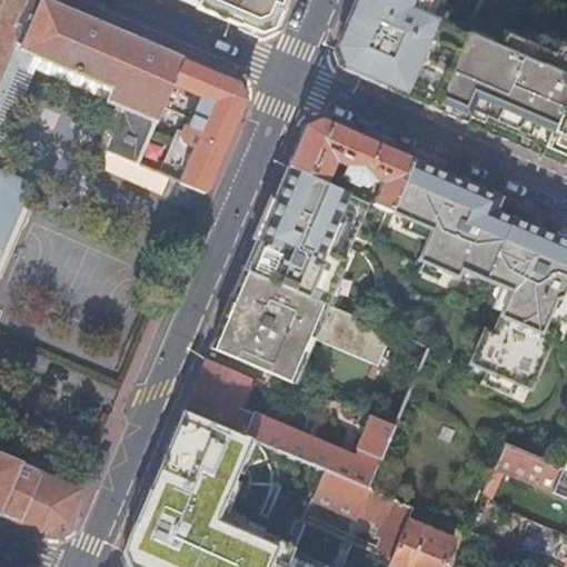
[(186,59),(45,0),(0,0),(0,201),(20,211),(27,197),(0,185),(0,110),(21,62),(31,66),(32,63),(37,52),(119,88),(115,99),(127,105),(108,149),(140,163),(166,105),(186,59)]
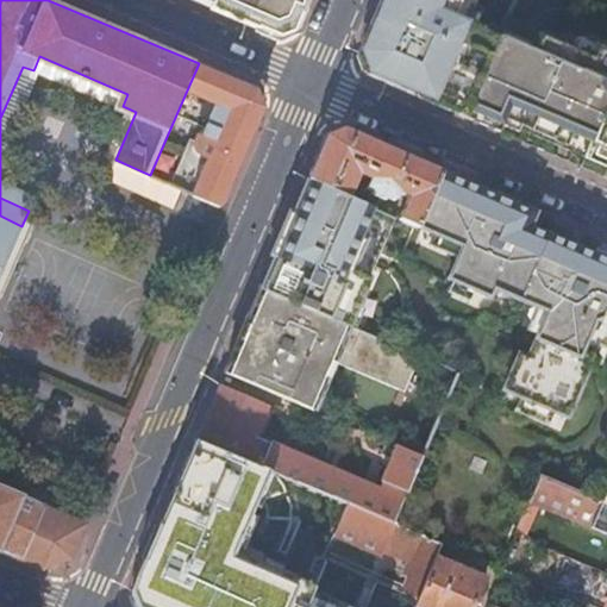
[(213,6),(260,25),(260,24),(282,33),(294,27),(298,18),(305,5),(306,6),(307,0),(216,0),(216,1),(213,6)]
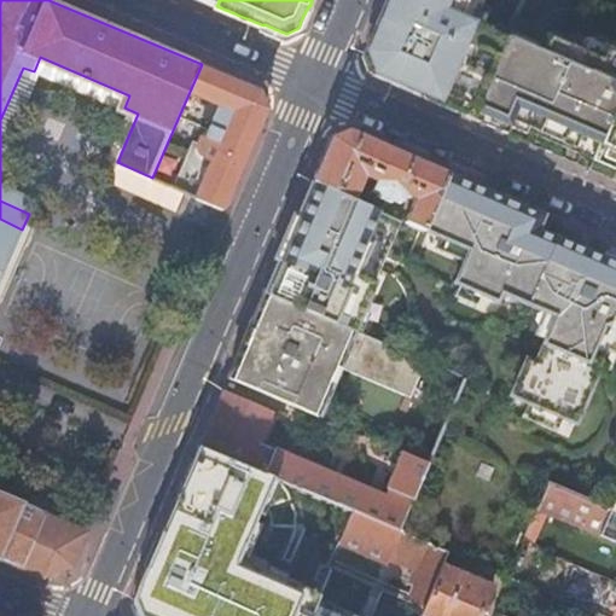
[(391,0),(368,56),(376,75),(474,116),(507,39),(509,36),(476,21),(483,0),(391,0)]
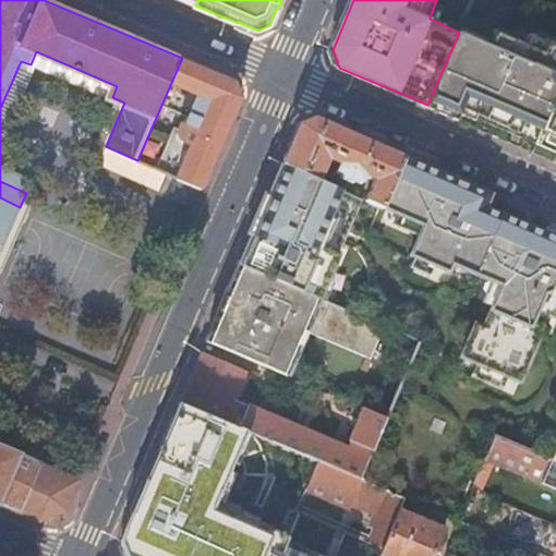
[(459,33),(458,35),(485,47),(494,27),(466,15),(459,33)]
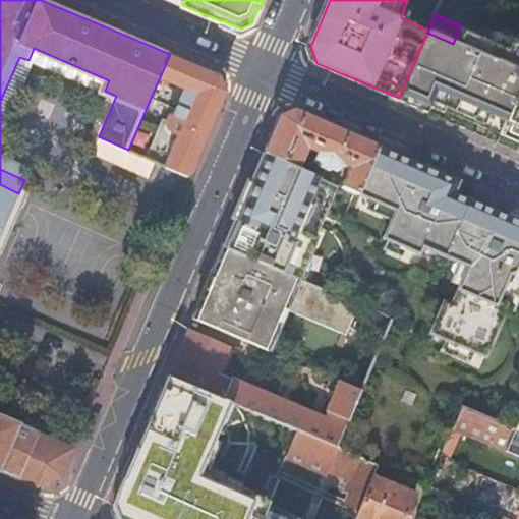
[(453,44),(427,33),(399,98),(428,111),(436,95),(467,109),(470,103),(506,118),(518,88),(518,39),(515,38),(510,47),(489,39),(461,25),(453,44)]
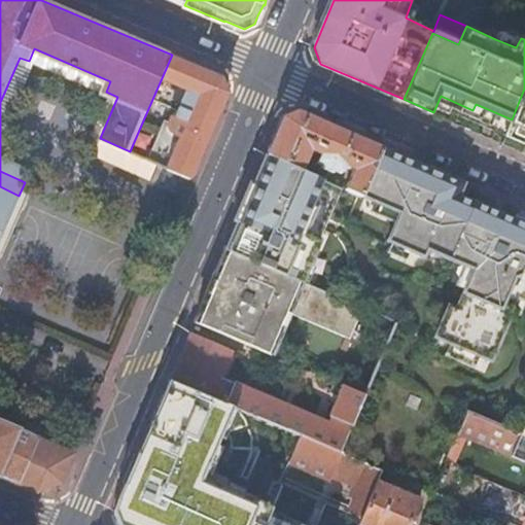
[(521,38),(502,30),(498,32),(495,39),(516,47),(521,38)]
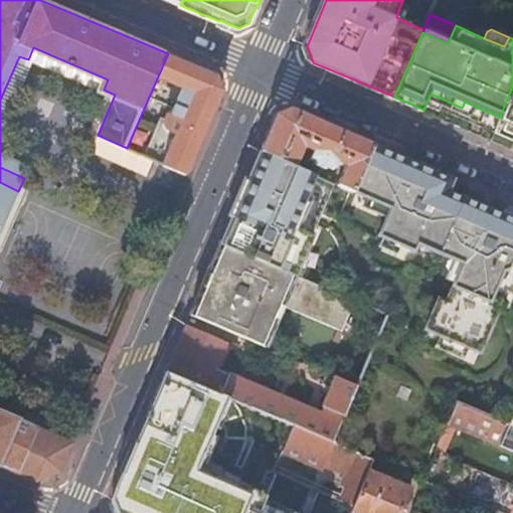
[(29,57),(104,90),(108,79),(33,47),(29,57)]
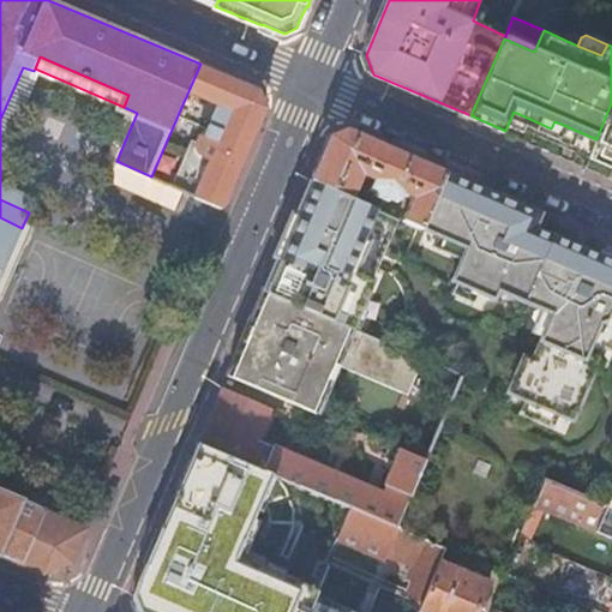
[(201,64),(179,113),(211,126),(207,136),(202,138),(199,143),(193,139),(174,185),(195,193),(223,205),(245,155),(267,107),(259,89),(201,64)]
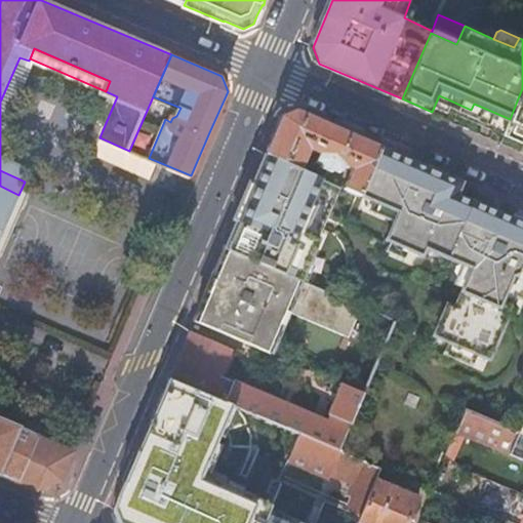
[(522,88),(510,119),(504,133),(520,141),(522,142),(522,88)]
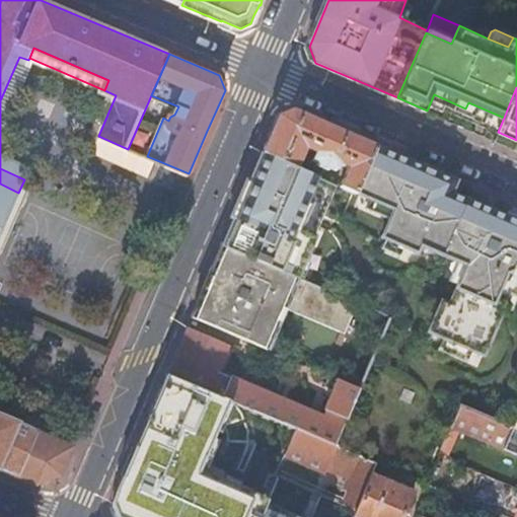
[(465,108),(434,94),(427,111),(441,117),(445,108),(481,124),(498,132),(504,118),(468,102),(465,108)]
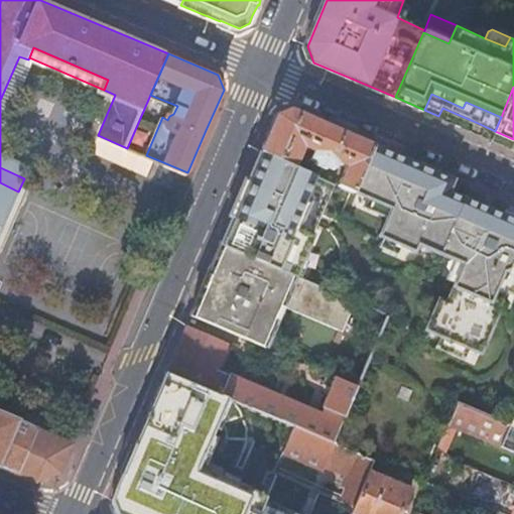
[(374,149),(376,144),(332,125),(292,108),(278,114),(263,150),(298,165),(305,148),(313,151),(311,158),(315,160),(317,163),(328,167),(331,166),(336,168),(339,162),(347,166),(340,183),(356,190),(374,149)]
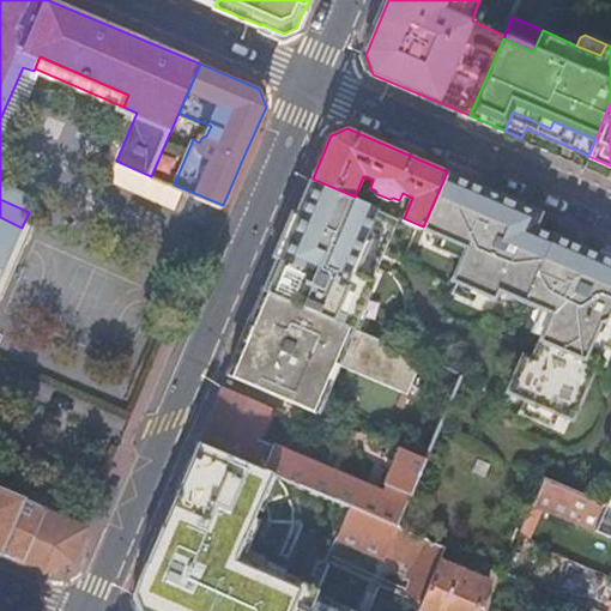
[(445,177),(423,227),(466,244),(451,278),(494,297),(497,288),(552,312),(532,358),(522,354),(507,391),(572,418),(606,339),(610,340),(610,258),(534,225),(540,212),(501,194),(447,171),(445,177)]
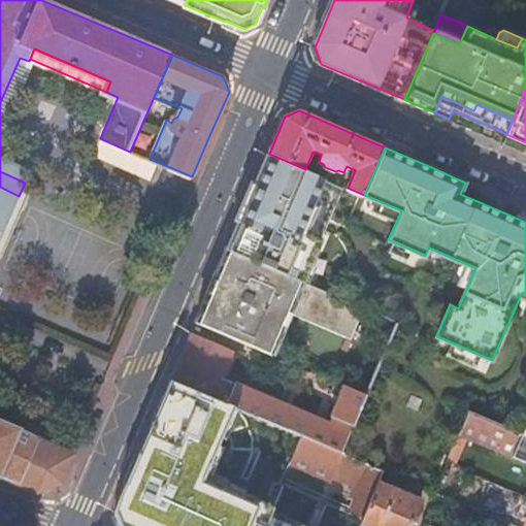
[(304,281),(344,186),(309,171),(305,169),(269,154),(249,200),(229,249),(304,281)]
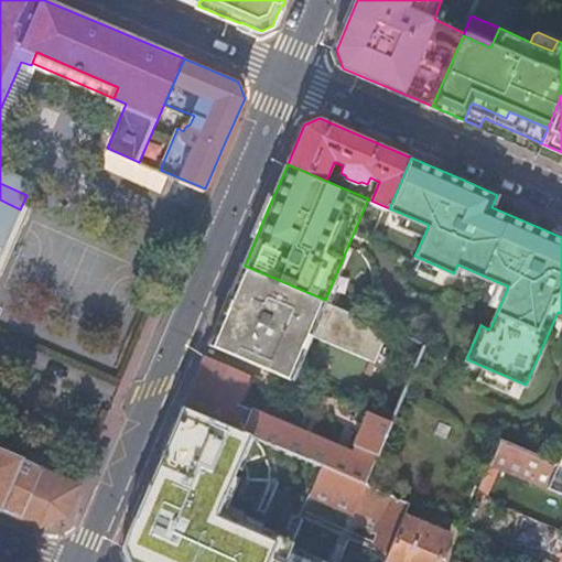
[(0,183),(26,195),(33,180),(0,165),(0,183)]
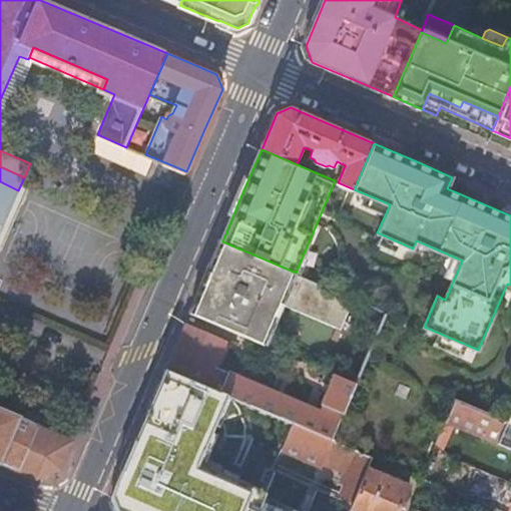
[(180,186),(186,171),(162,161),(156,176),(180,186)]
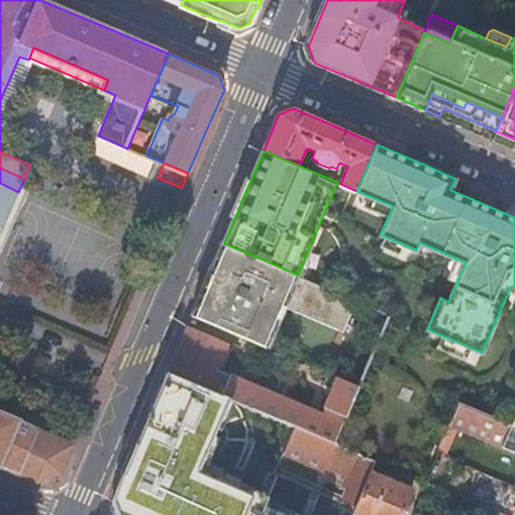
[(0,234),(18,192),(0,183),(0,234)]
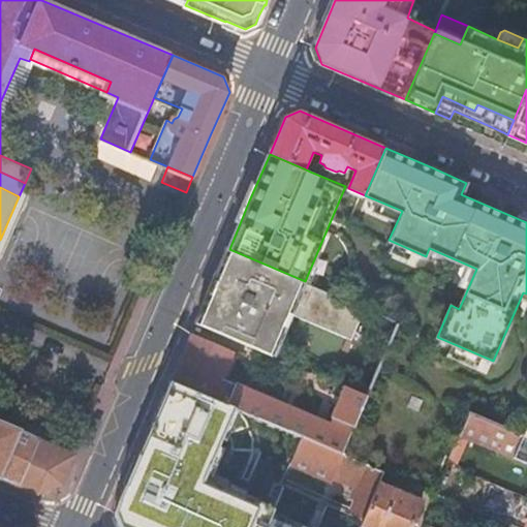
[(355,338),(368,309),(323,289),(305,281),(229,249),(221,269),(207,302),(197,322),(264,350),(270,352),(287,309),(355,338)]
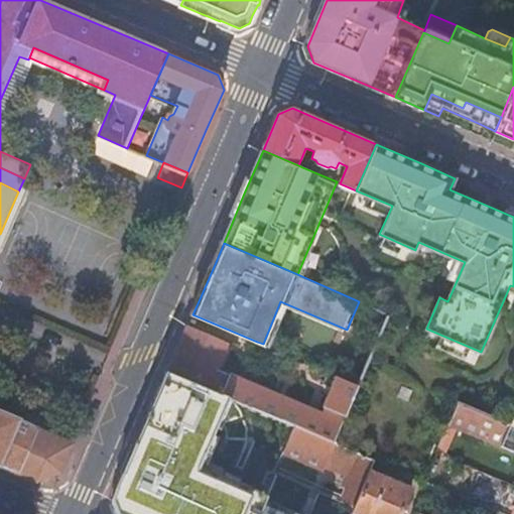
[(209,333),(189,324),(169,370),(228,395),(253,405),(296,423),(337,440),(345,421),(348,414),(327,405),(324,412),(224,370),(235,344),(209,333)]
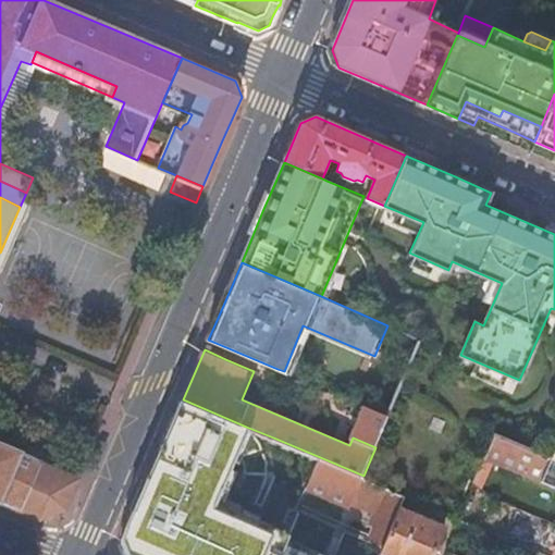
[(246,427),(183,399),(142,494),(123,539),(128,554),(281,554),(285,544),(290,535),(221,505),(220,507),(214,505),(246,427)]
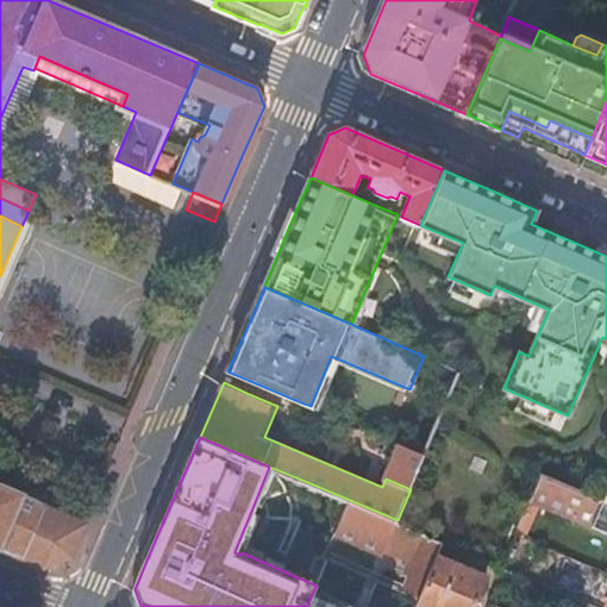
[(425,455),(399,444),(385,479),(386,479),(411,489),(425,455)]
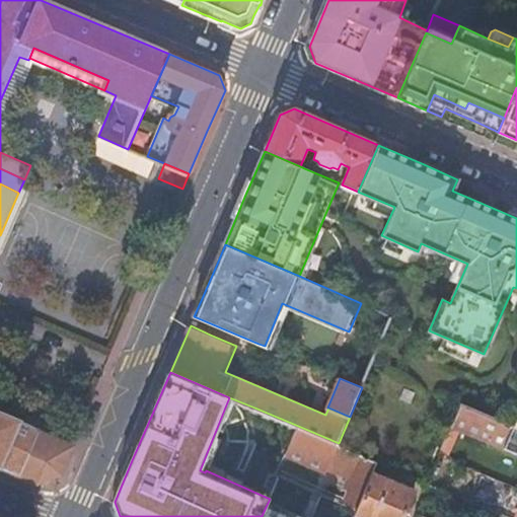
[(460,412),(454,426),(516,452),(516,419),(514,425),(464,403),(460,412)]
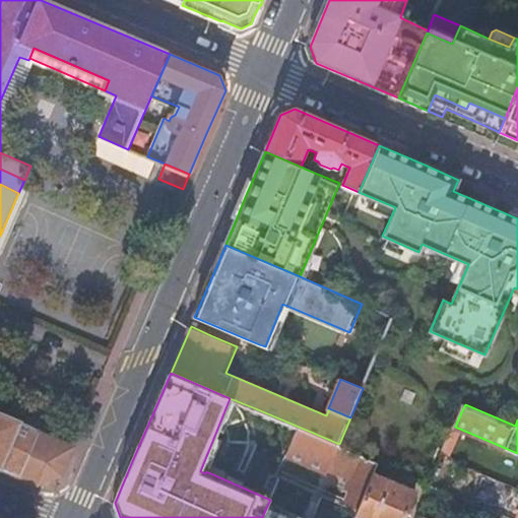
[(0,465),(39,481),(61,472),(72,447),(18,425),(17,423),(0,414),(0,465)]
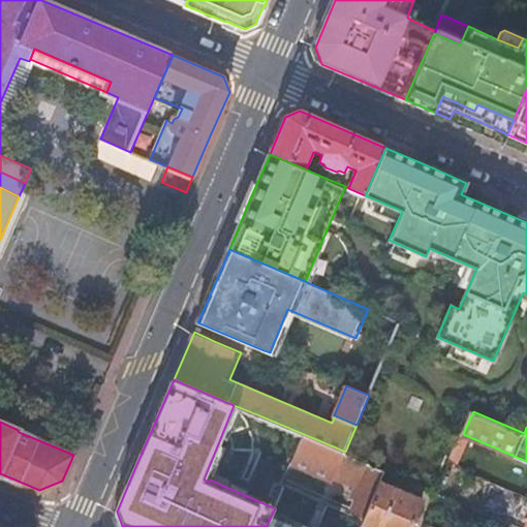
[(382,482),(388,469),(379,466),(370,462),(345,452),(304,434),(291,462),(292,462),(334,479),(336,475),(359,485),(349,505),(336,499),(337,498),(332,496),(329,502),(341,507),(366,519),(382,482)]
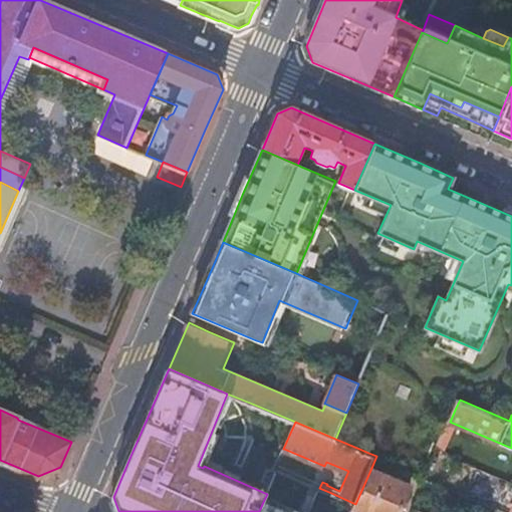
[(400,511),(412,486),(371,468),(355,504),(353,509),(360,511),(400,511)]
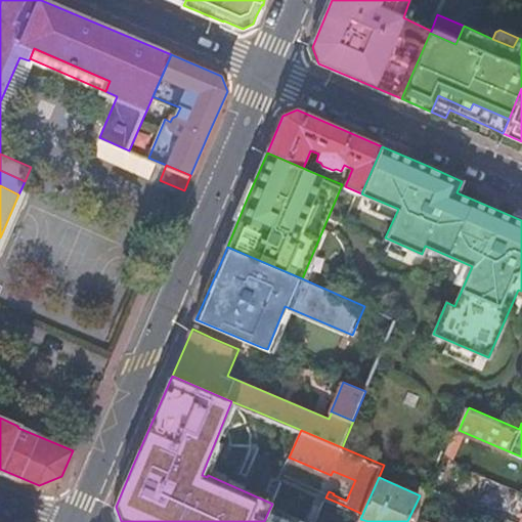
[(292,521),(268,512),(264,521),(292,521)]
